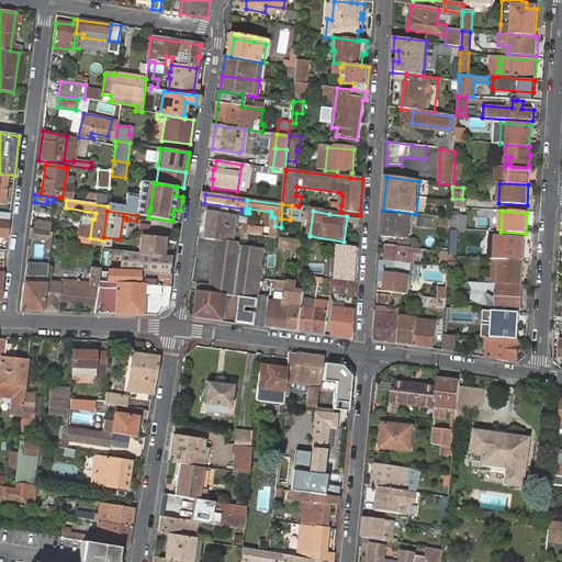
[(0,221),(9,223),(10,214),(0,212),(0,221)]
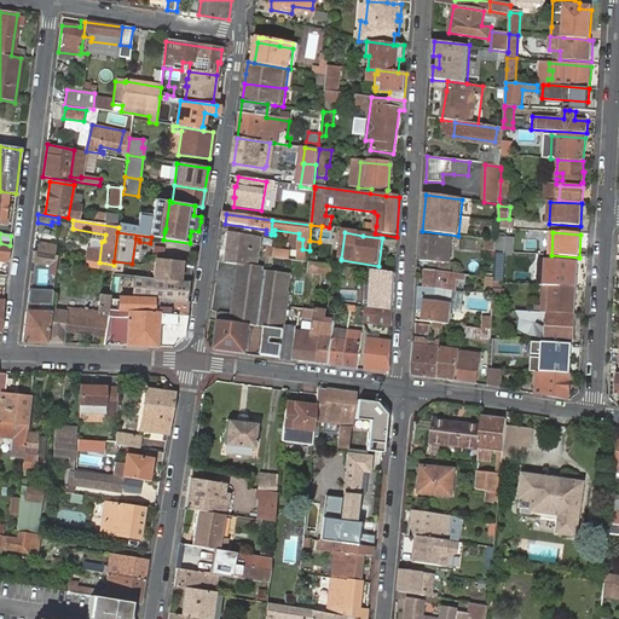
[(242,265),(255,266),(256,259),(259,259),(260,253),(256,252),(250,252),(253,239),(258,241),(258,237),(231,233),(227,253),(243,255),(242,265)]
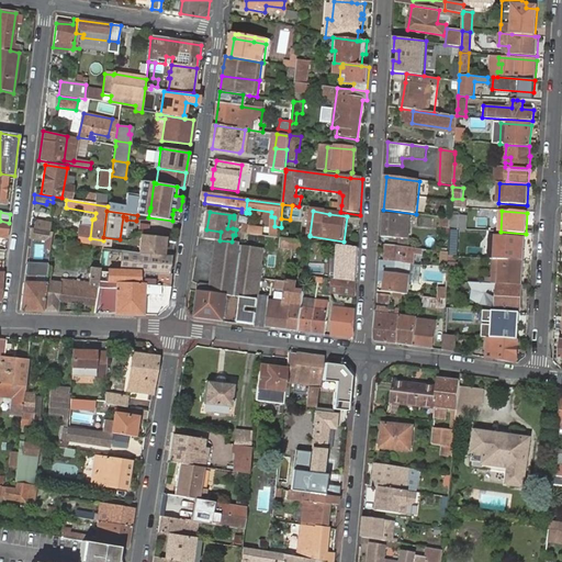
[(459,228),(465,228),(467,214),(451,213),(449,246),(458,247),(459,228)]
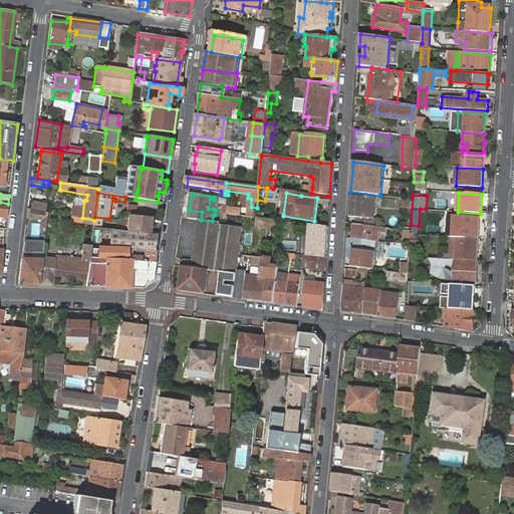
[(349,197),(348,217),(358,218),(360,218),(372,219),(372,216),(367,215),(369,202),(375,202),(375,199),(349,197)]
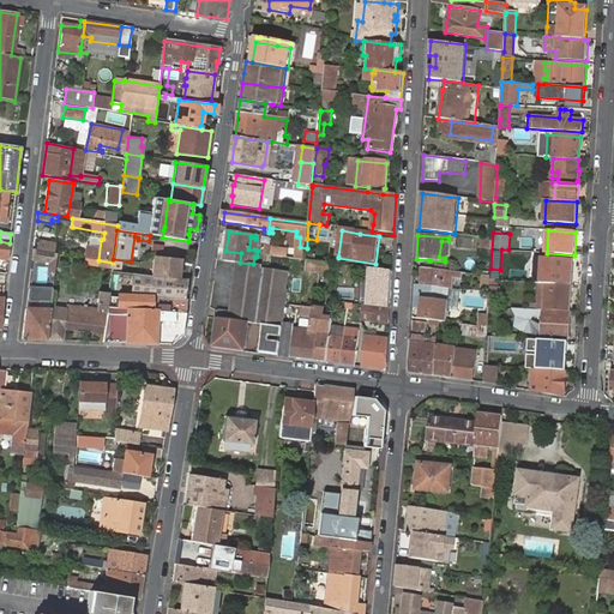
[(480,236),(477,246),(488,248),(491,239),(480,236)]
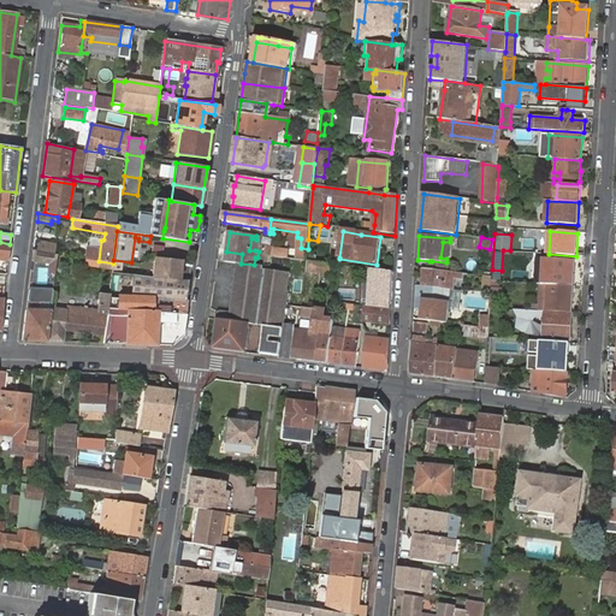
[(31,260),(58,264),(59,254),(33,250),(31,260)]
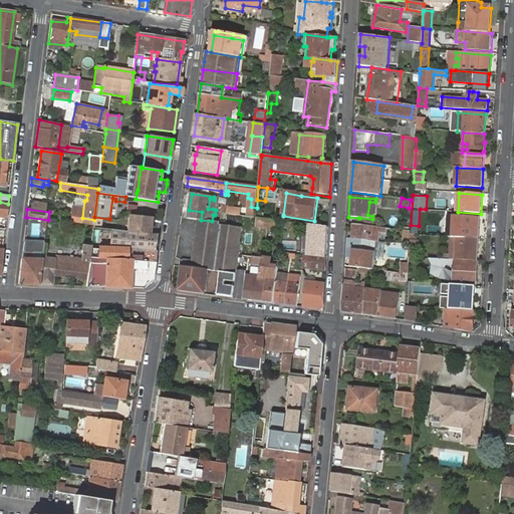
[(151,218),(131,215),(129,232),(139,233),(149,235),(151,218)]
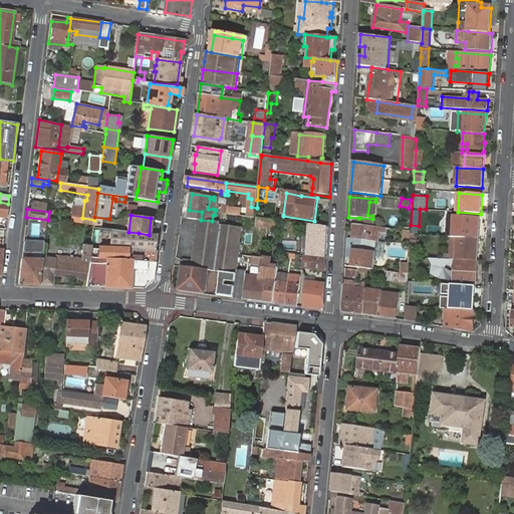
[(455,237),(479,238),(480,218),(469,217),(469,226),(456,225),(455,237)]
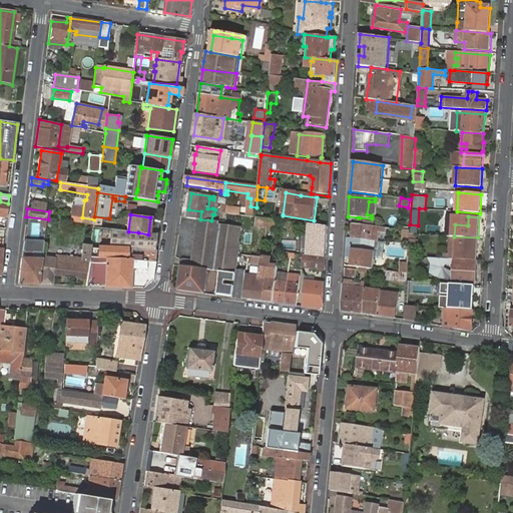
[(360,217),(358,217),(357,224),(359,224),(371,226),(372,218),(360,217)]
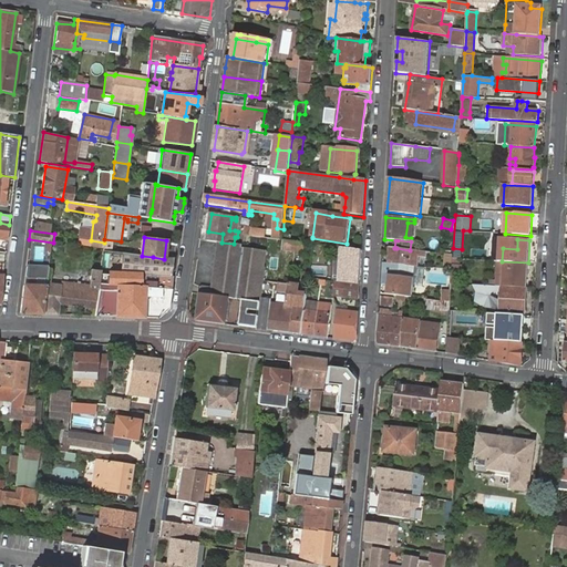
[(306,244),(284,241),(282,250),(305,254),(306,244)]
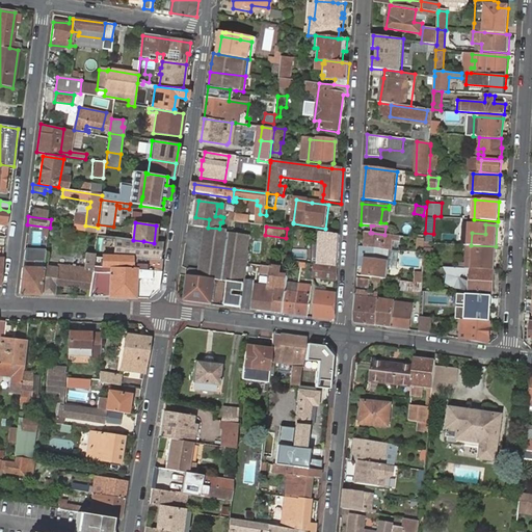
[(246,284),(246,281),(250,253),(248,253),(251,236),(229,234),(230,231),(219,229),(208,228),(207,228),(201,271),(189,269),(188,276),(228,281),(246,284)]
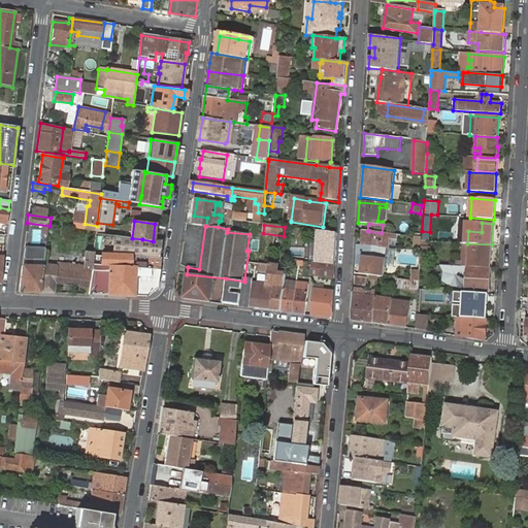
[(367,231),(364,231),(362,252),(388,256),(390,238),(388,238),(389,234),(382,233),(369,231),(367,231)]
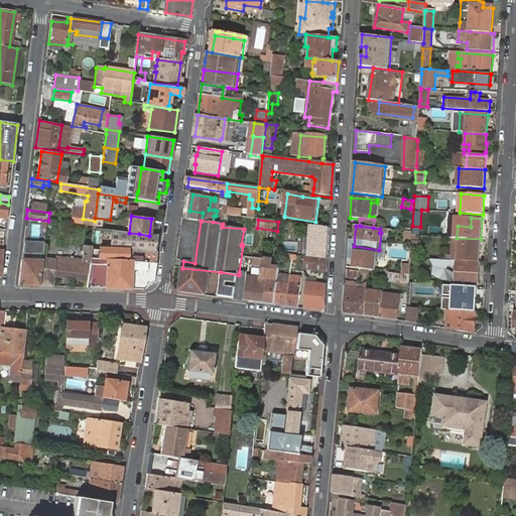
[(328,259),(330,229),(311,227),(309,257),(328,259)]
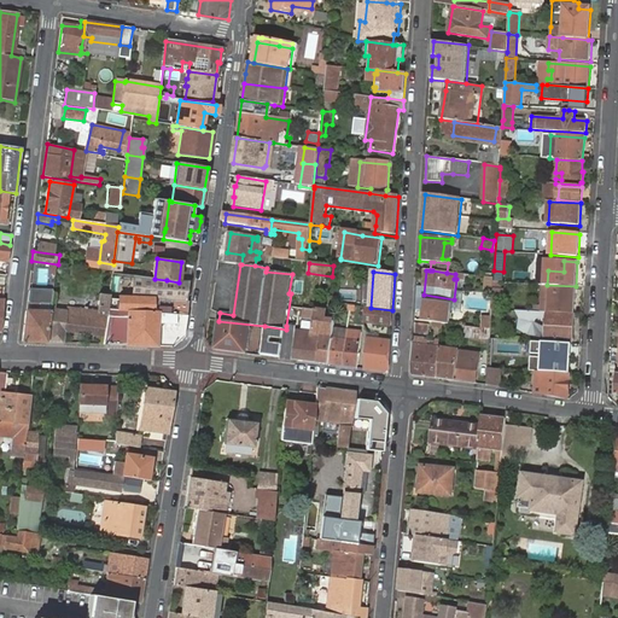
[(112,274),(109,299),(120,301),(120,297),(152,299),(152,301),(156,302),(157,299),(185,302),(188,284),(179,283),(167,280),(155,279),(112,274)]
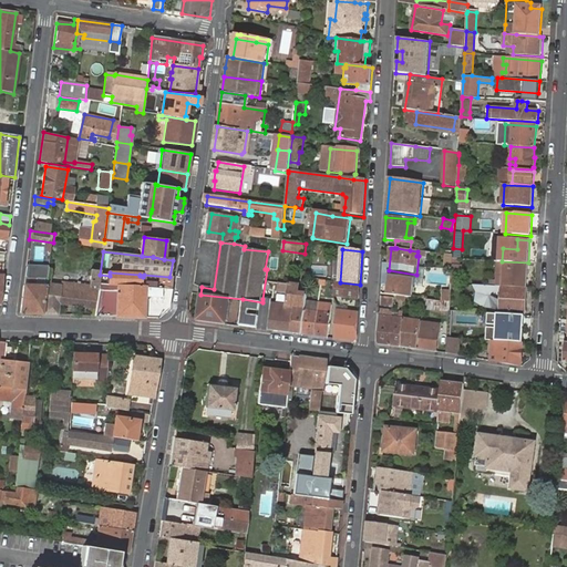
[(452,281),(453,259),(453,256),(446,255),(445,271),(439,270),(439,280),(452,281)]
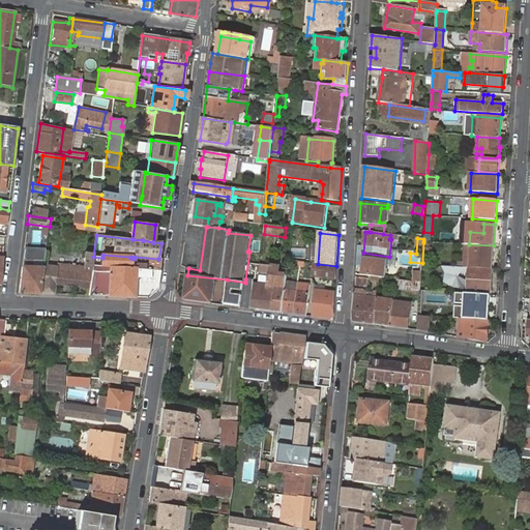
[(492,269),(494,245),(469,244),(466,244),(465,263),(457,262),(457,267),(492,269)]
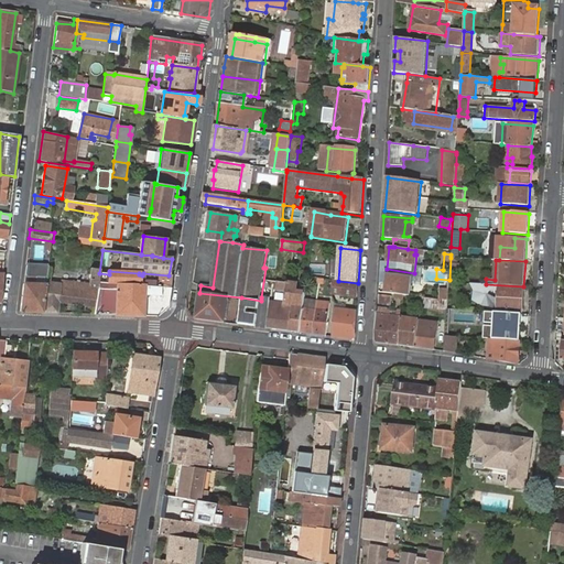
[(23,261),(22,275),(45,277),(45,263),(23,261)]
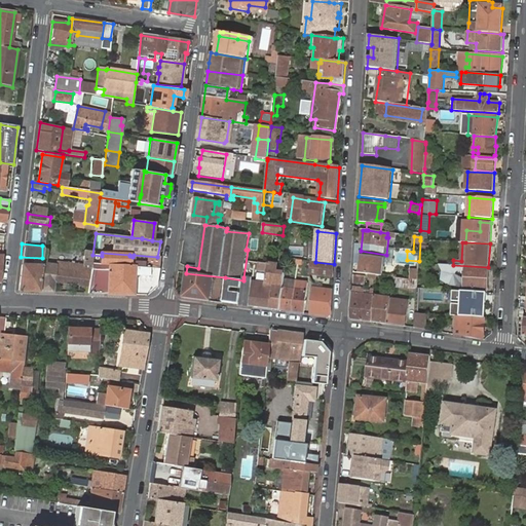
[(101,263),(158,267),(160,257),(157,257),(134,255),(133,257),(129,256),(129,255),(102,253),(102,256),(101,263)]
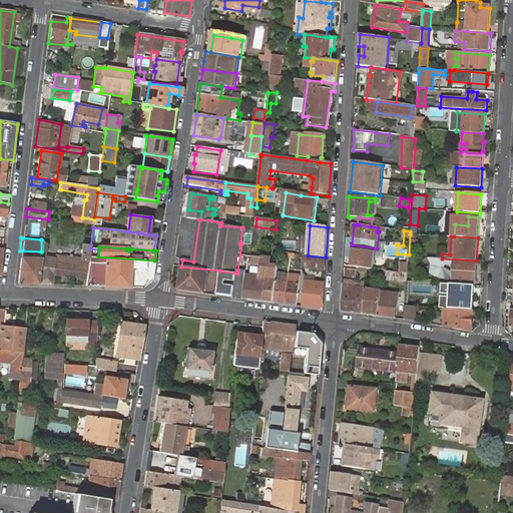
[(368,269),(373,269),(374,251),(371,251),(346,249),(346,258),(350,259),(350,268),(357,268),(368,269)]
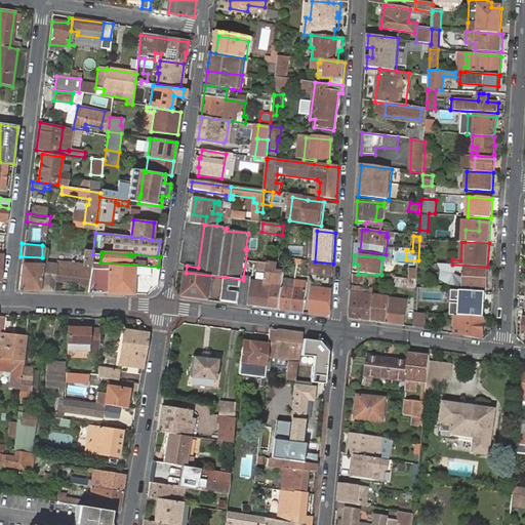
[(40,290),(43,263),(44,259),(23,257),(18,290),(40,290)]
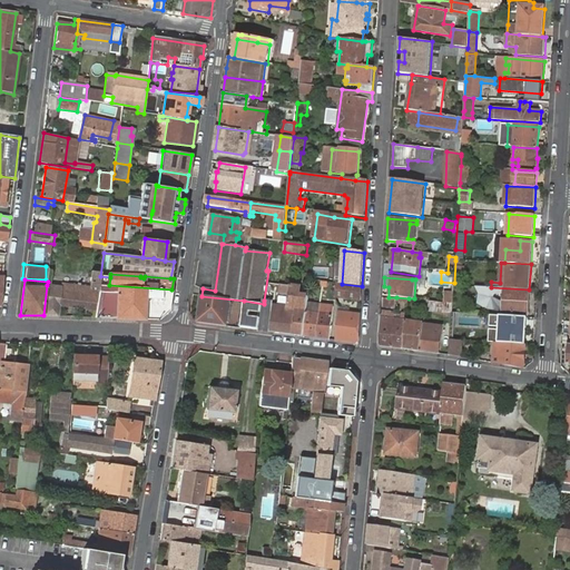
[(43,315),(58,316),(60,305),(92,308),(95,287),(62,284),(61,288),(57,287),(57,284),(53,284),(53,286),(47,285),(43,315)]
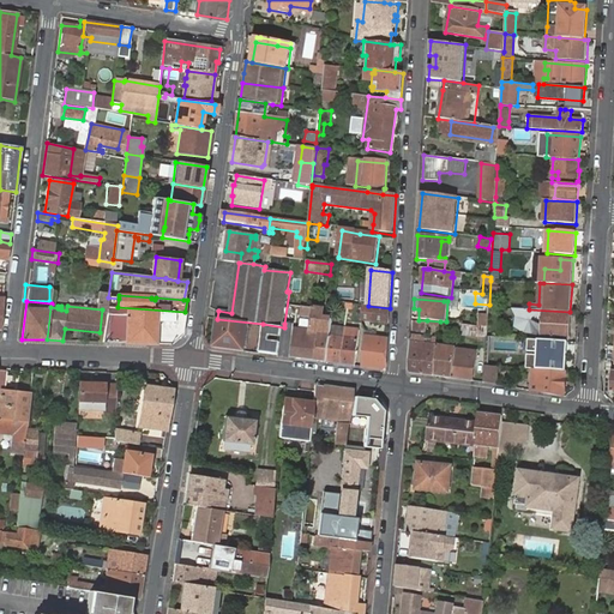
[(389,324),(390,308),(368,306),(362,306),(361,314),(361,321),(389,324)]
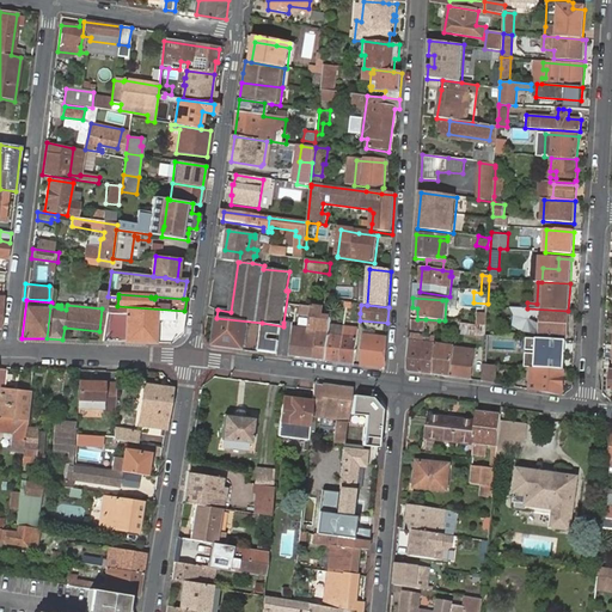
[(182,335),(184,311),(117,306),(112,306),(110,341),(171,344),(182,335)]
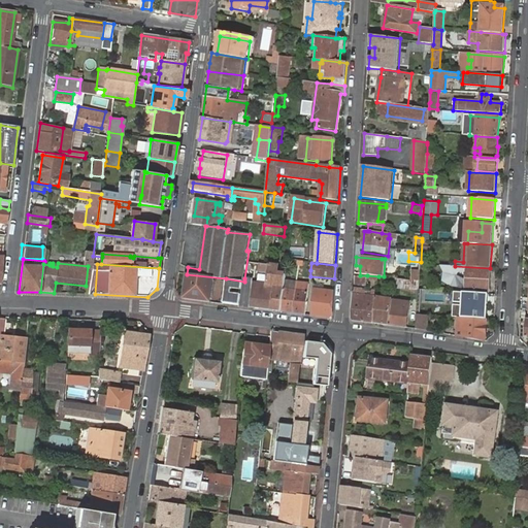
[(252,307),(281,311),(285,282),(286,275),(278,274),(278,267),(261,264),(260,273),(270,274),(268,285),(256,283),(252,307)]
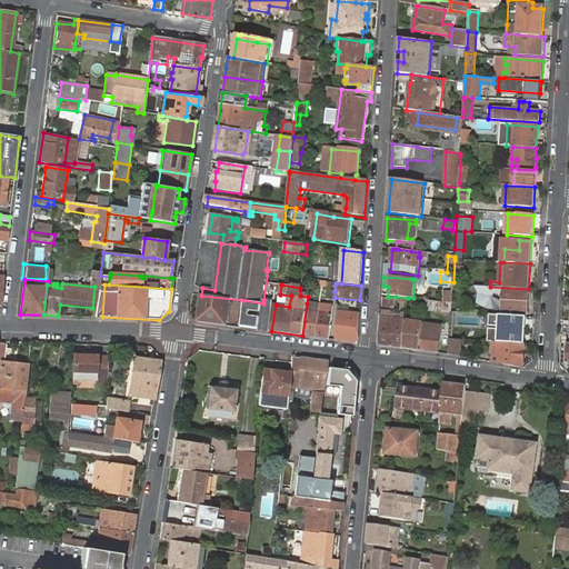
[(461,312),(463,286),(453,285),(452,301),(451,311),(461,312)]
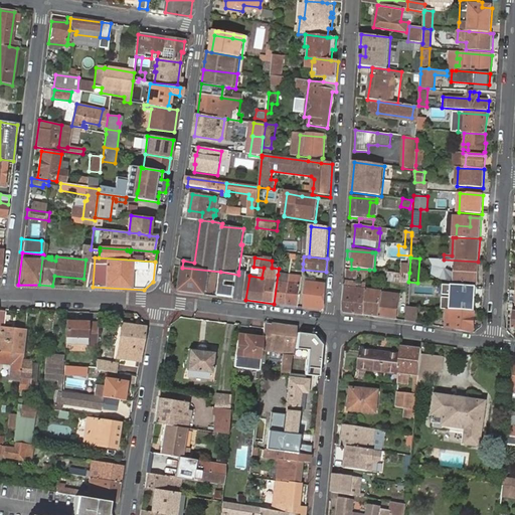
[(461,262),(460,283),(477,284),(478,264),(461,262)]
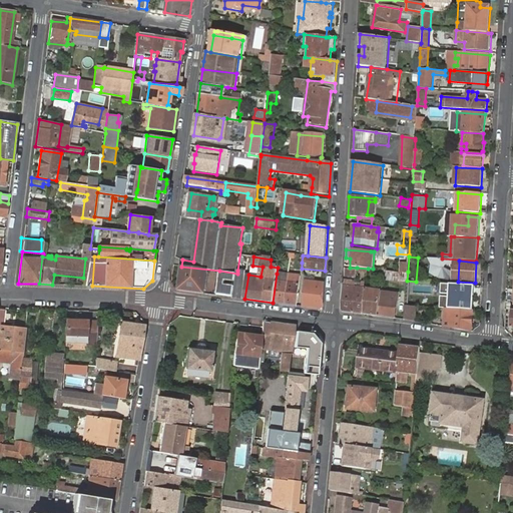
[(218,285),(219,271),(181,267),(177,291),(204,294),(206,281),(210,281),(210,284),(218,285)]
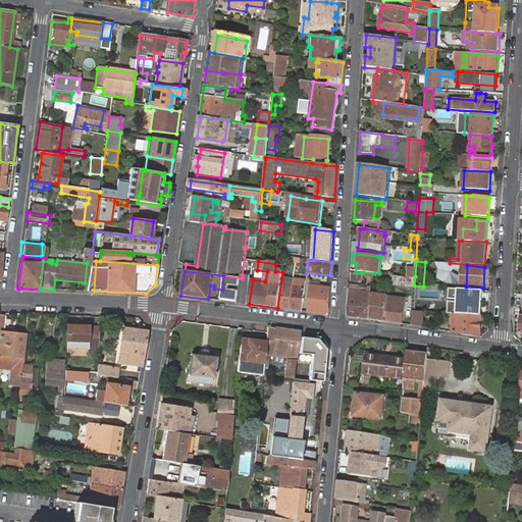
[(414,285),(415,276),(393,274),(390,284),(414,286),(414,285)]
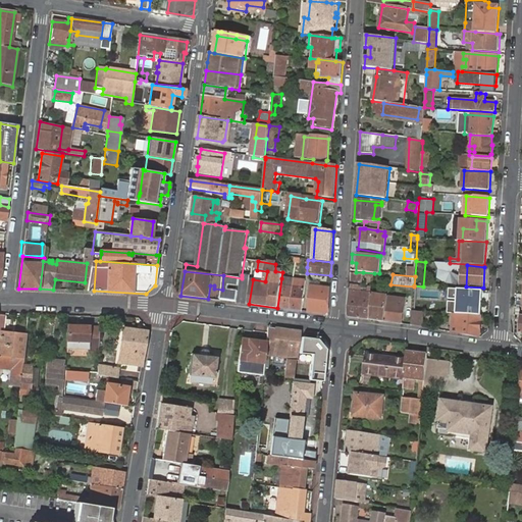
[(220,300),(238,302),(242,278),(223,275),(222,290),(220,300)]
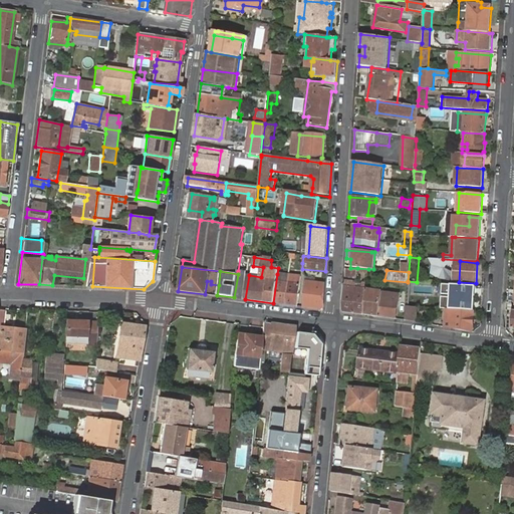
[(233,298),(242,299),(246,272),(238,271),(238,274),(234,297),(233,298)]
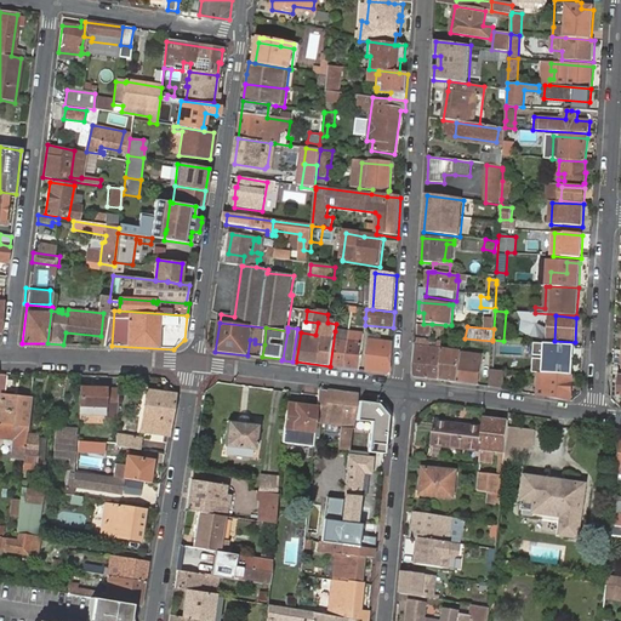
[(335,331),(330,366),(345,369),(348,332),(335,331)]
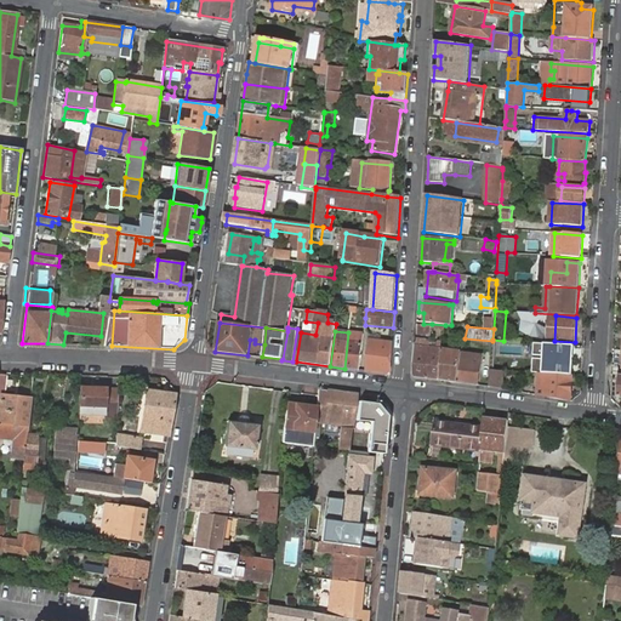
[(348,332),(345,369),(359,371),(364,335),(348,332)]
